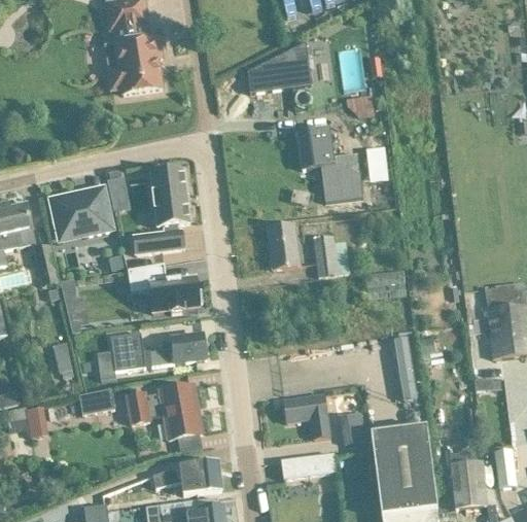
[(112,89),(123,87),(124,93),(162,88),(157,58),(162,57),(159,36),(145,38),(143,24),(148,23),(144,0),(120,0),(105,2),(109,30),(113,30),(115,41),(104,43),(112,89)]
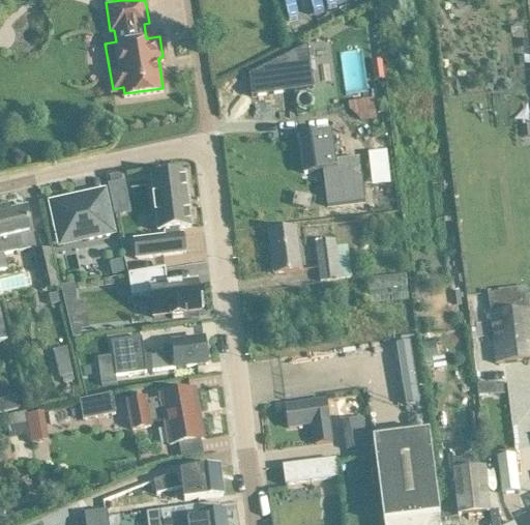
[(327,0),(331,7),(345,2),(347,9),(369,1),(369,0),(327,0)]
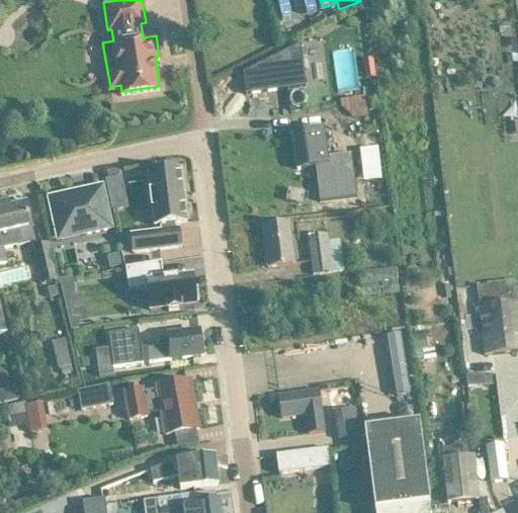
[(299,40),(243,70),(246,91),(306,84),(299,40)]
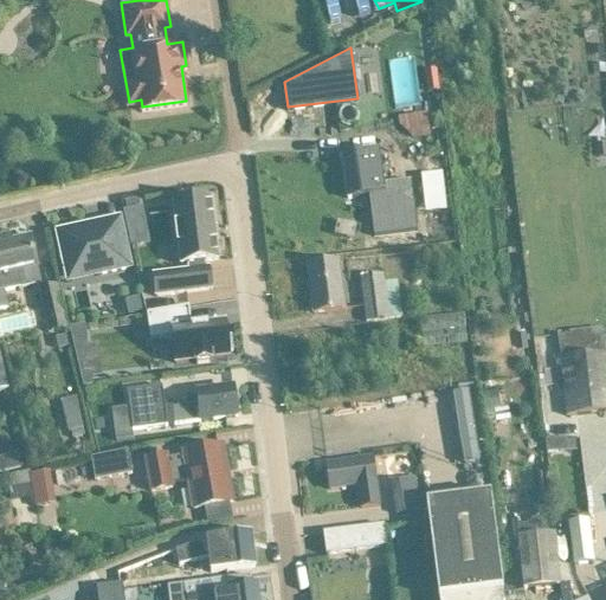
[(439,65),(429,66),(432,89),(443,88),(439,65)]
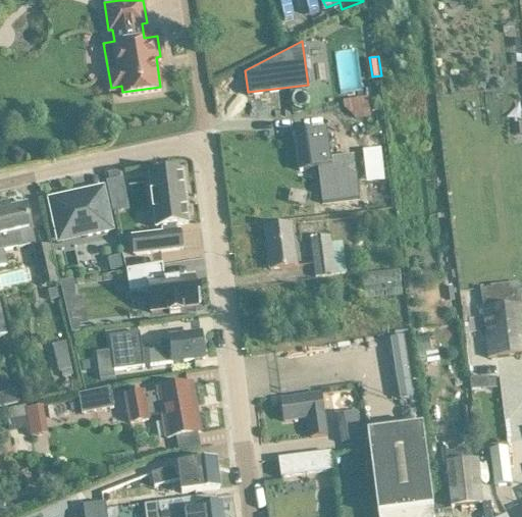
[(315,127),(295,131),(300,167),(318,164),(322,200),(360,196),(355,152),(329,154),(326,126),(315,128),(315,127)]
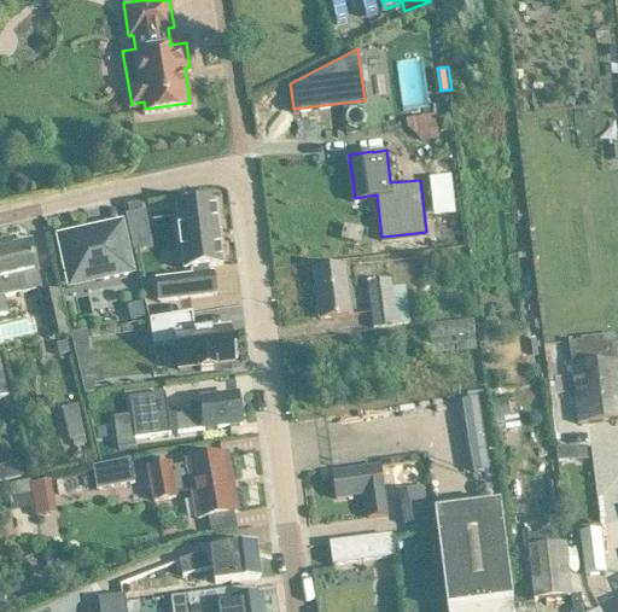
[(140,198),(127,200),(129,210),(143,207),(140,198)]
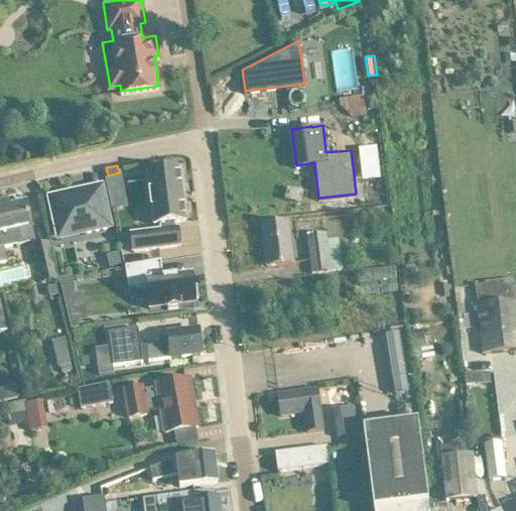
[(183,217),(178,166),(147,169),(153,221),(160,220),(161,226),(130,230),(132,248),(178,242),(176,225),(173,225),(172,218),(183,217)]
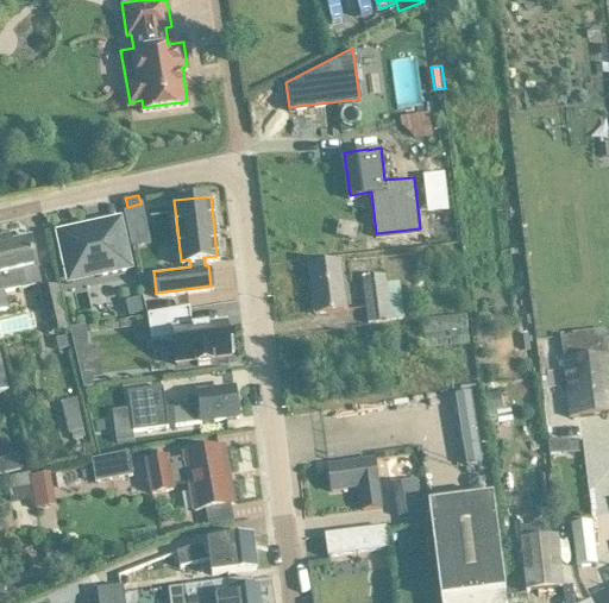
[(446,232),(465,231),(464,199),(445,199),(446,232)]
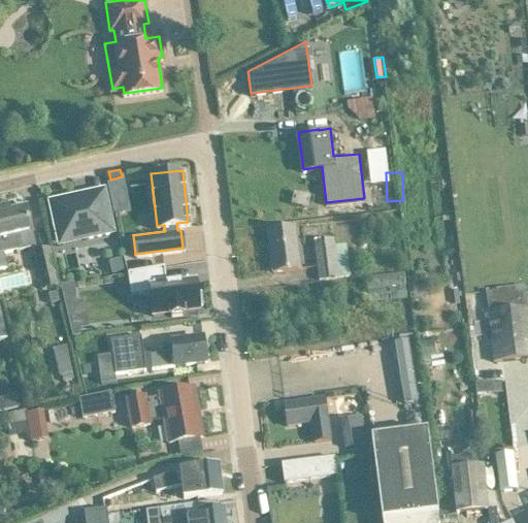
[(84,228),(85,234),(113,228),(106,190),(78,196),(77,192),(48,198),(56,234),(84,228)]
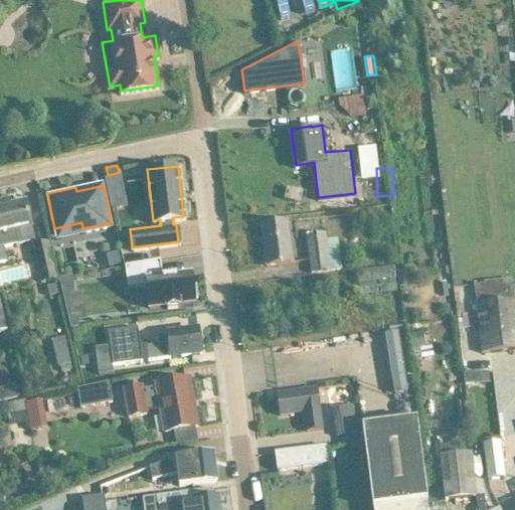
[(0,259),(7,258),(4,243),(34,236),(25,196),(0,201),(0,259)]
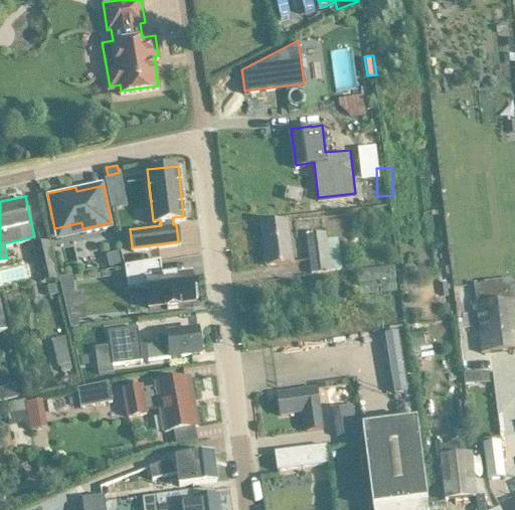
[(336,199),(339,222),(348,220),(345,197),(336,199)]
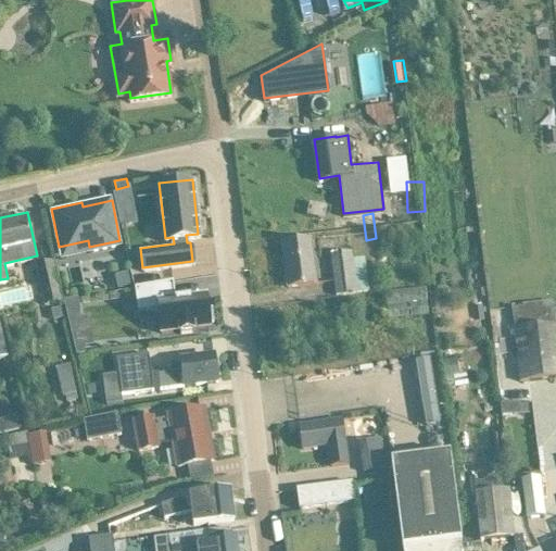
[(310,237),(282,240),(288,284),(315,280),(310,237)]
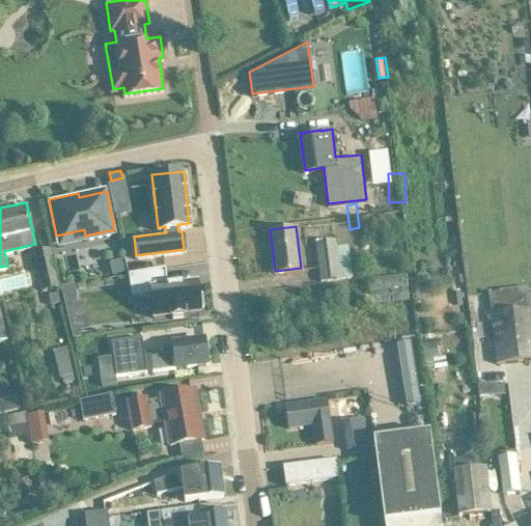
[(336,237),(315,239),(320,278),(352,274),(348,242),(337,244),(336,237)]
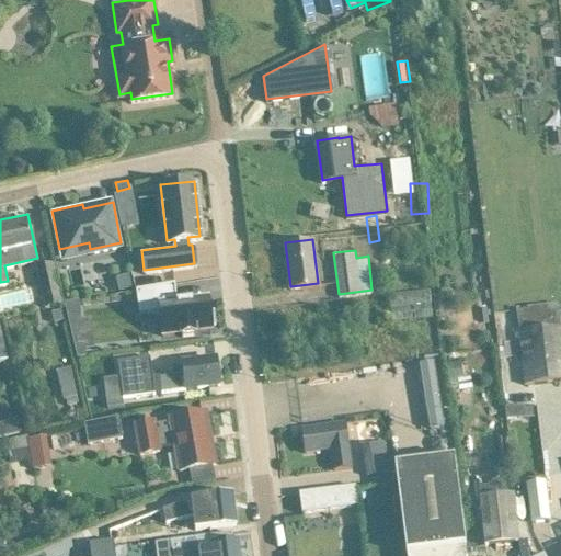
[(36,265),(42,286),(45,304),(63,299),(54,261),(36,265)]
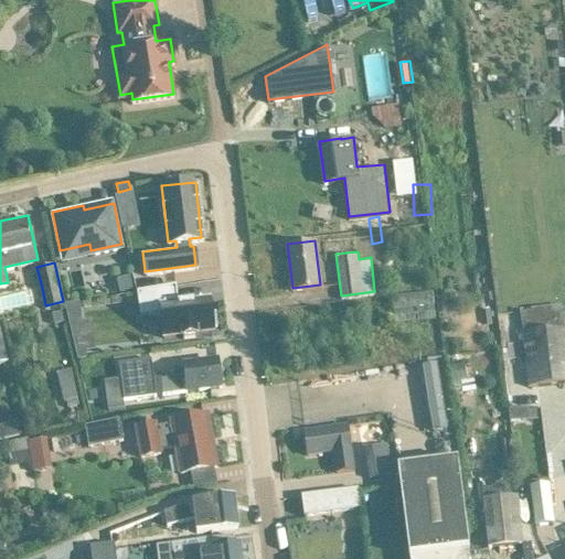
[(129,273),(117,276),(119,289),(132,286),(129,273)]
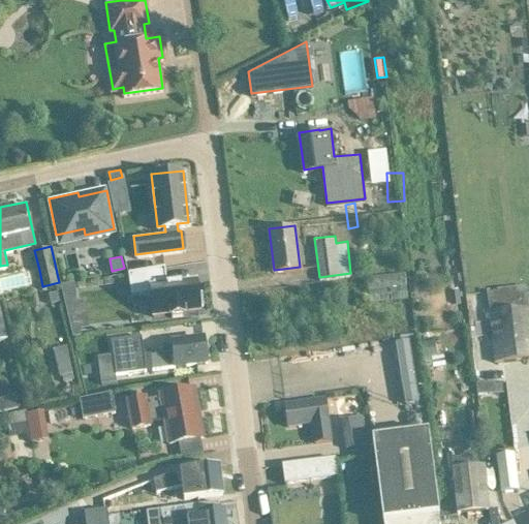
[(200,290),(196,291),(194,278),(166,282),(164,264),(128,271),(131,293),(151,289),(154,312),(172,310),(172,312),(183,311),(182,308),(198,306),(197,302),(201,301),(200,290)]
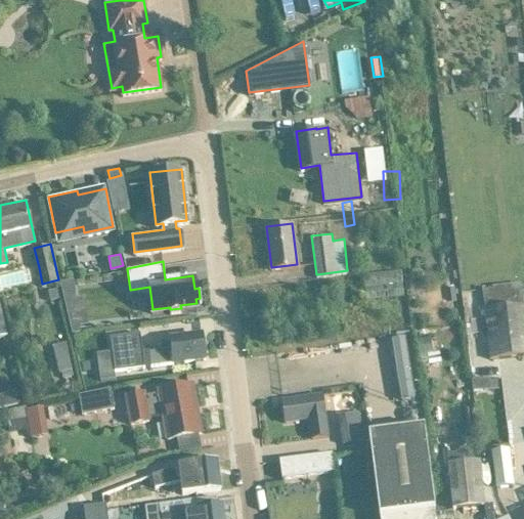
[(73,277),(59,279),(63,299),(76,296),(73,277)]
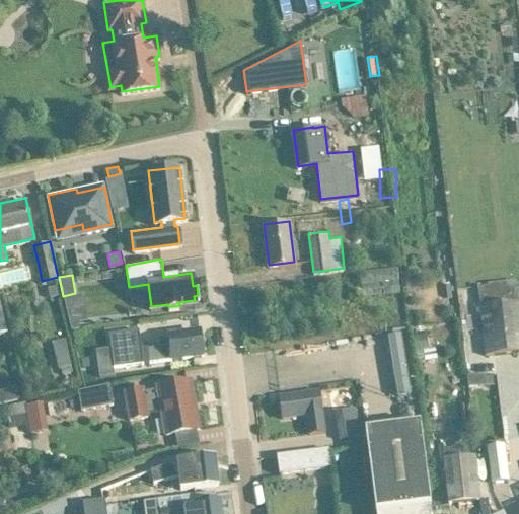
[(518,299),(517,277),(476,281),(479,304),(485,353),(518,349),(518,299)]
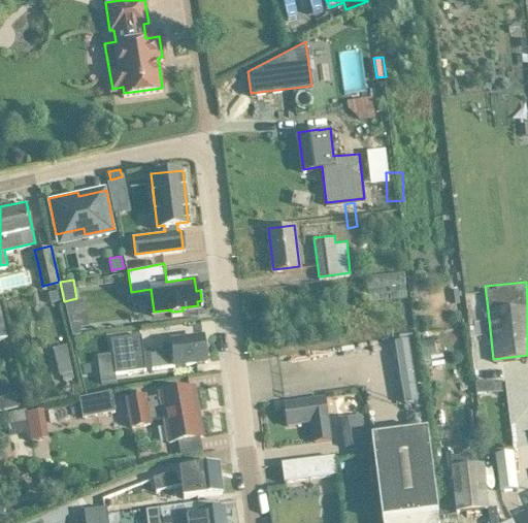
[(59,288),(47,290),(51,300),(61,297),(59,288)]
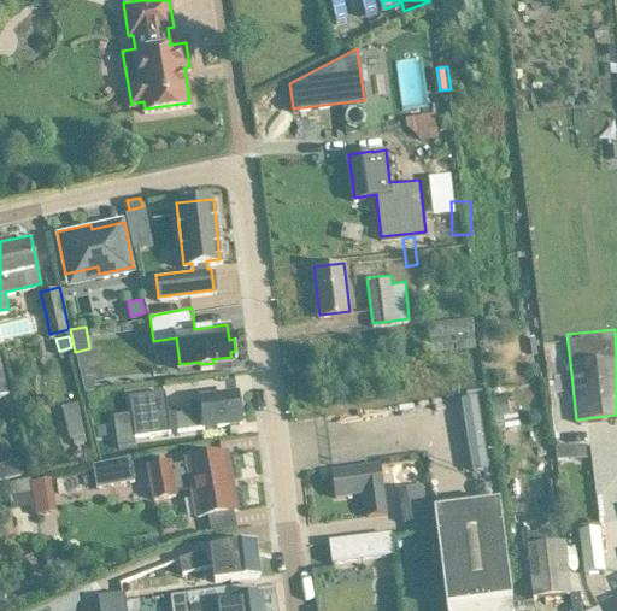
[(0,351),(7,376),(19,372),(11,342),(0,345),(0,351)]
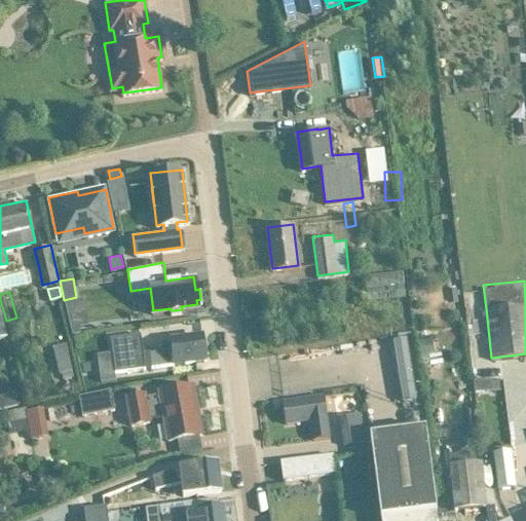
[(141,331),(120,334),(110,335),(115,370),(146,366),(141,331)]
